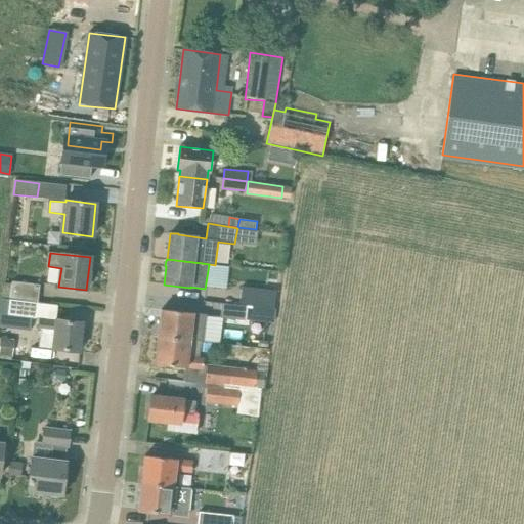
[(38,301),(40,286),(11,280),(11,285),(2,282),(1,296),(38,301)]
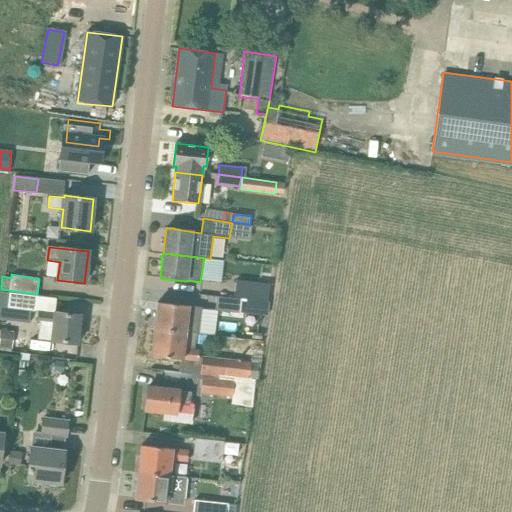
[(268,302),(270,284),(236,279),(234,298),(268,302)]
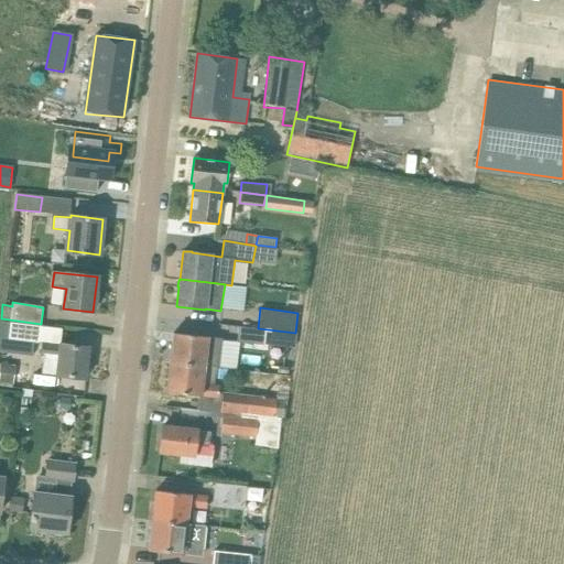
[(38,343),(41,326),(0,321),(0,324),(0,350),(11,353),(12,340),(38,343)]
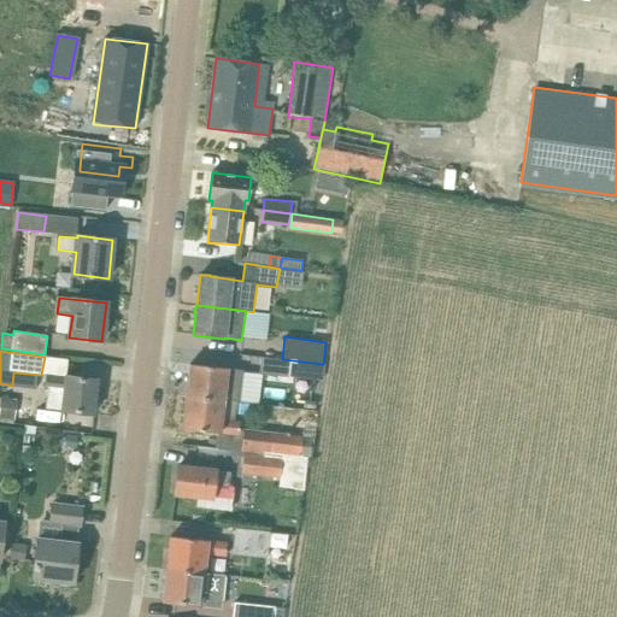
[(288,378),(289,362),(260,358),(259,375),(288,378)]
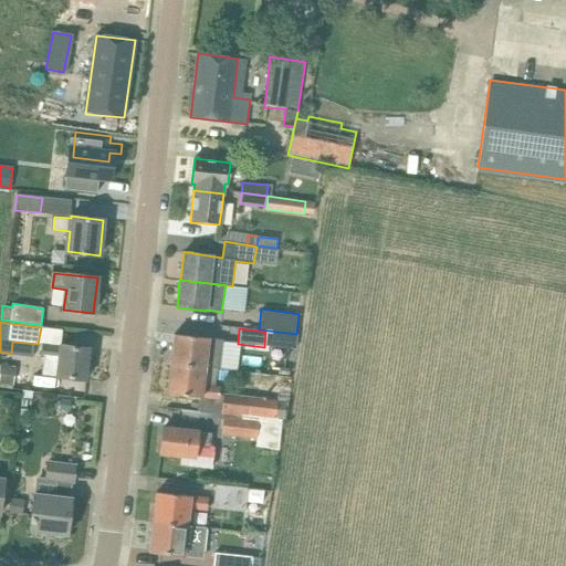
[(292,346),(294,334),(274,332),(272,344),(292,346)]
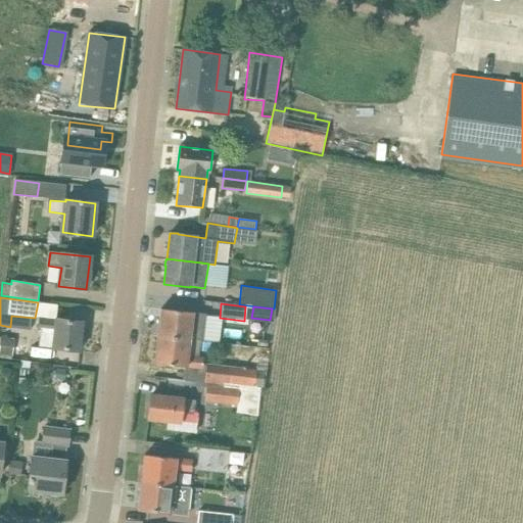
[(160,308),(157,337),(189,340),(189,339),(202,341),(205,315),(160,308)]
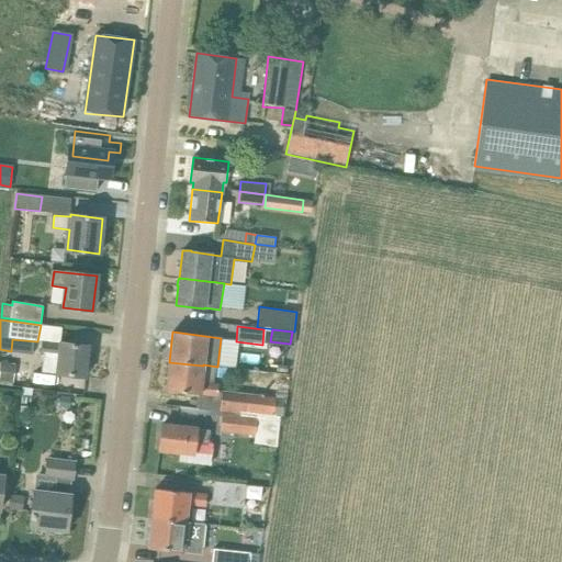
[(85,378),(89,346),(59,341),(59,345),(42,343),(41,355),(58,357),(56,374),(85,378)]
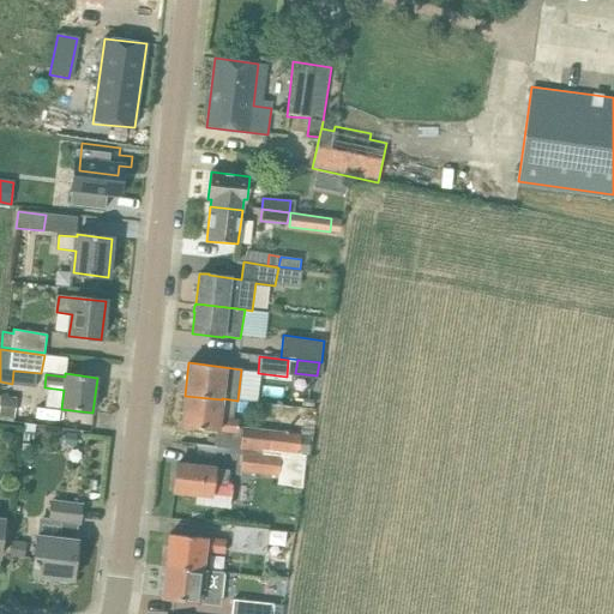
[(0,411),(13,414),(16,397),(0,395),(0,411)]
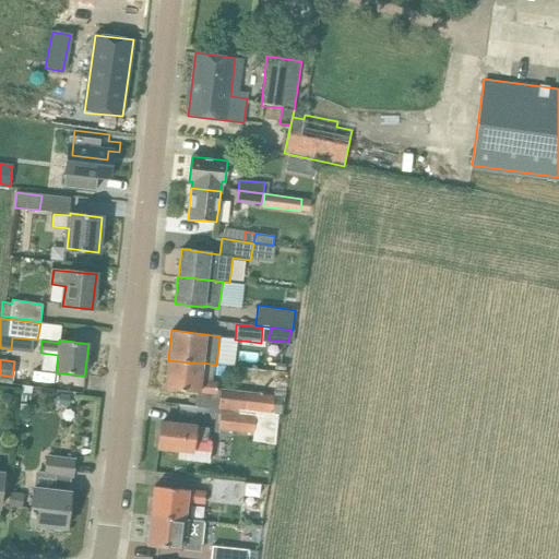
[(200,380),(202,364),(168,360),(165,389),(216,394),(217,382),(200,380)]
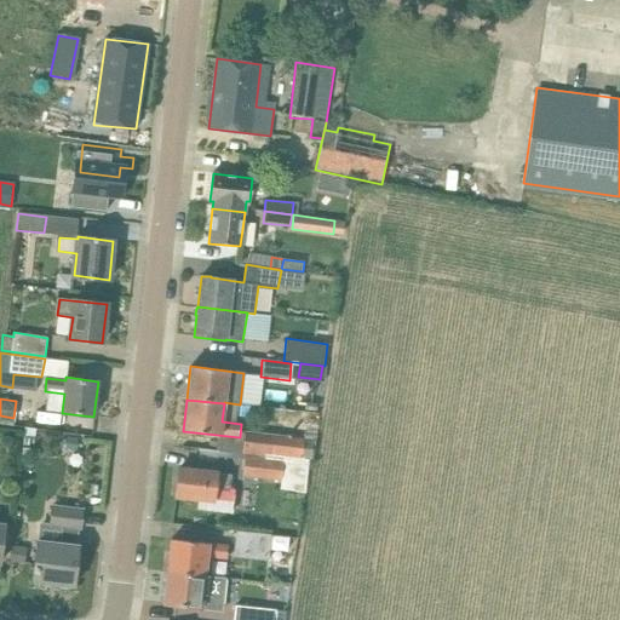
[(36,437),(38,428),(26,426),(24,435),(36,437)]
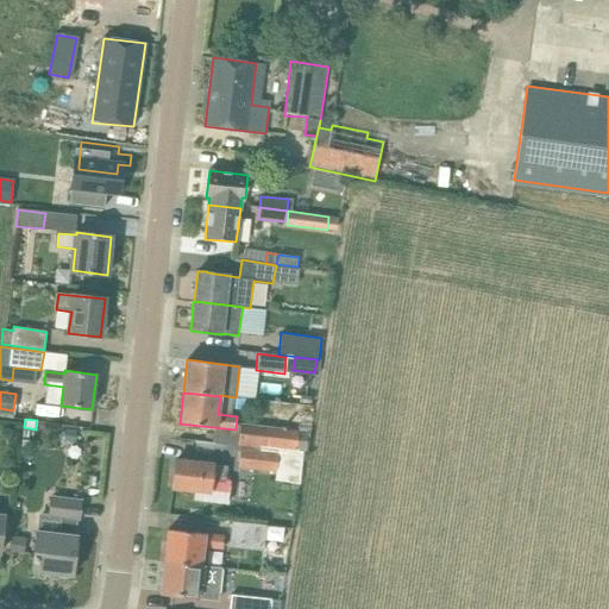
[(238,446),(292,451),(305,453),(305,452),(307,452),(313,421),(299,419),(296,432),(240,425),(238,446)]
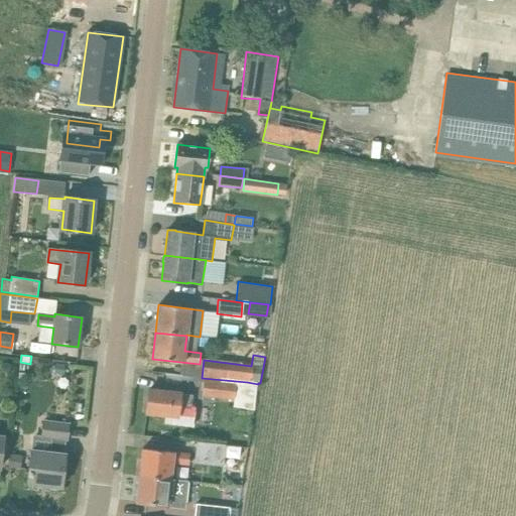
[(234,399),(236,383),(204,380),(202,396),(234,399)]
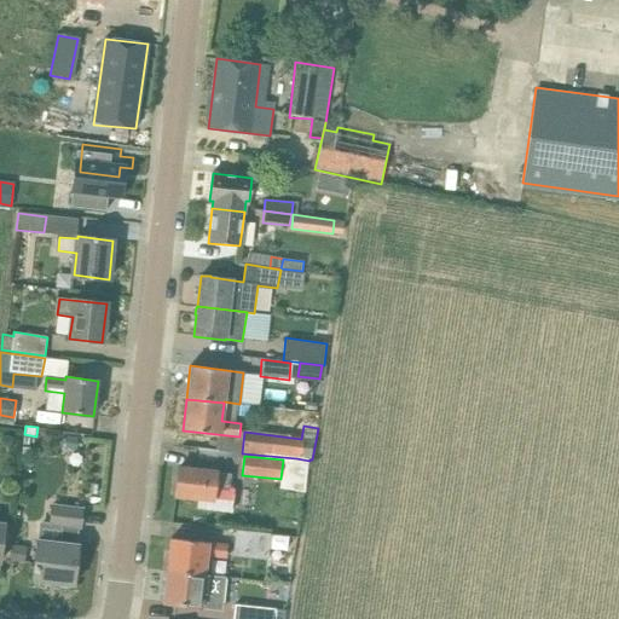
[(184,468),(179,468),(175,497),(198,499),(197,507),(212,509),(213,507),(229,508),(232,474),(217,472),(192,469),(192,468),(185,467),(184,468)]
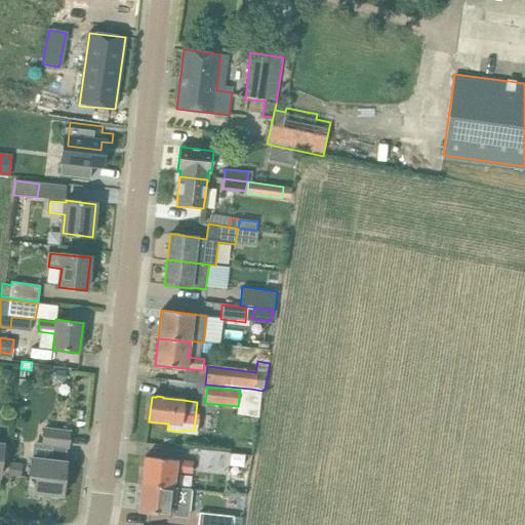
[(70,432),(42,429),(39,455),(32,454),(28,492),(63,496),(67,462),(66,461),(67,448),(68,448),(70,432)]
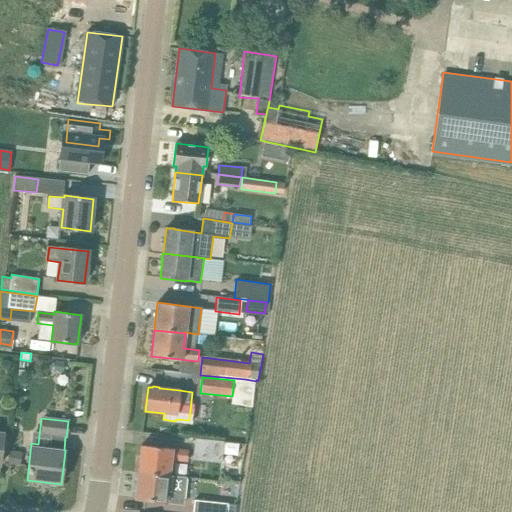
[(230,442),(194,438),(193,452),(229,456),(230,442)]
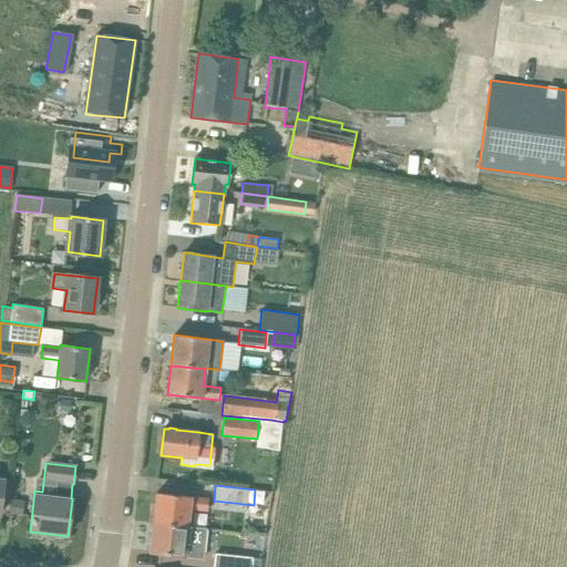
[(156,494),(153,524),(187,526),(188,512),(207,512),(208,498),(156,494)]
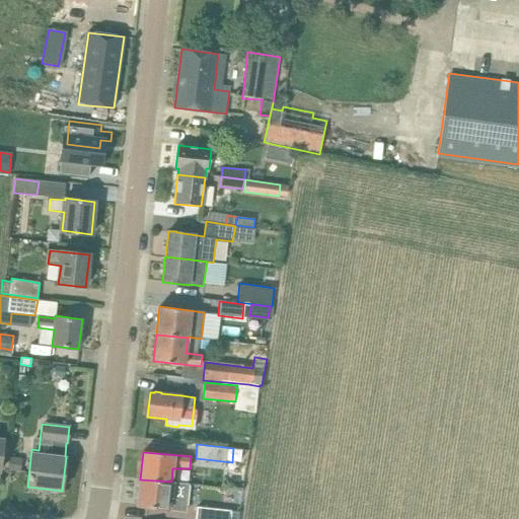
[(20,471),(21,458),(10,457),(8,469),(20,471)]
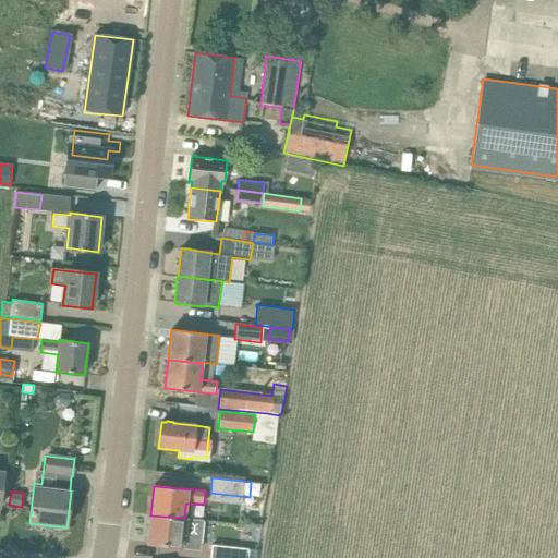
[(204,520),(184,518),(150,516),(147,544),(201,550),(204,520)]
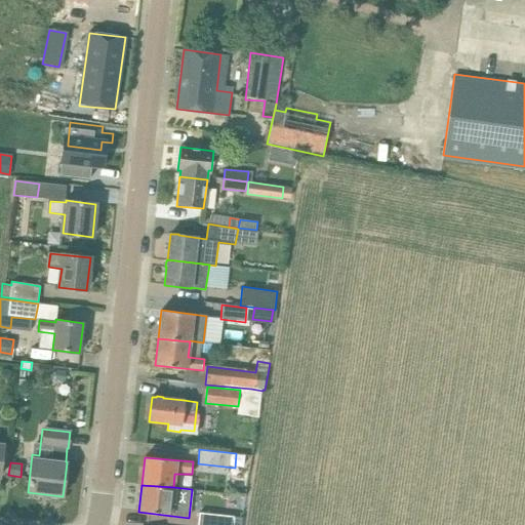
[(241,524),(243,518),(200,514),(198,524),(241,524)]
